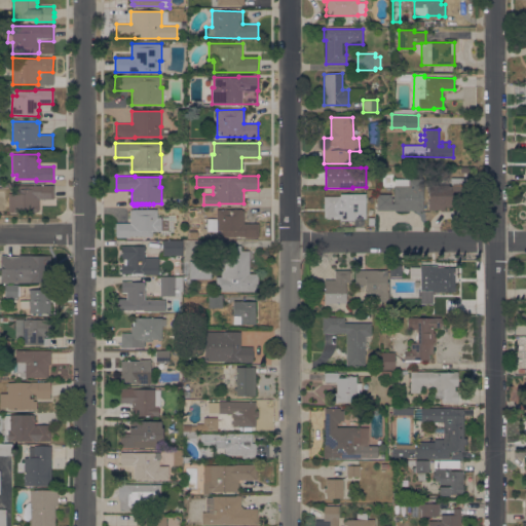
[(377,211),(376,194),(391,194),(391,197),(393,197),(393,179),(408,179),(408,178),(423,178),(423,211),(377,211)]
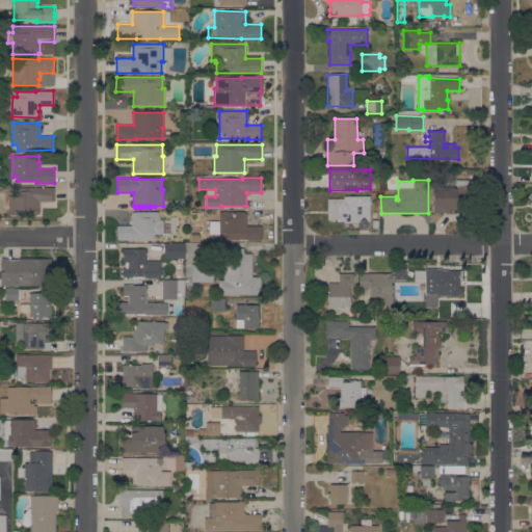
[(10,215),(10,213),(8,213),(8,195),(15,195),(15,187),(54,187),(54,201),(40,201),(40,214),(37,214),(37,215),(10,215)]
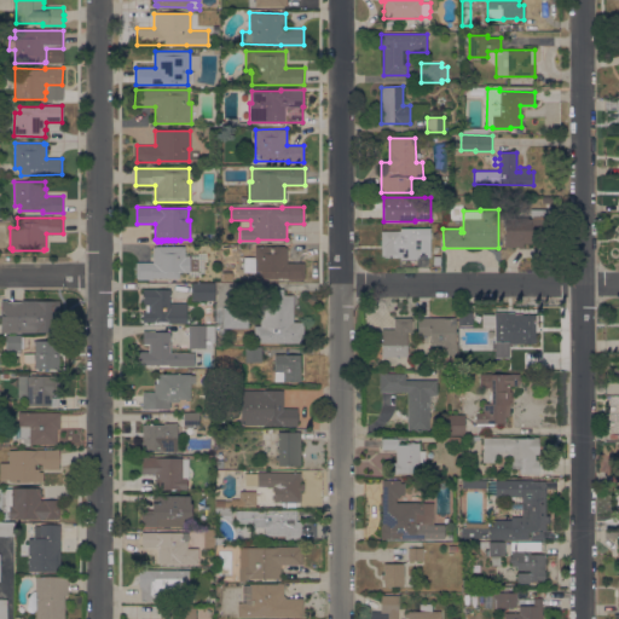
[(504,247),(505,220),(531,220),(531,223),(544,223),(544,241),(531,241),(531,243),(524,243),(524,247),(504,247)]
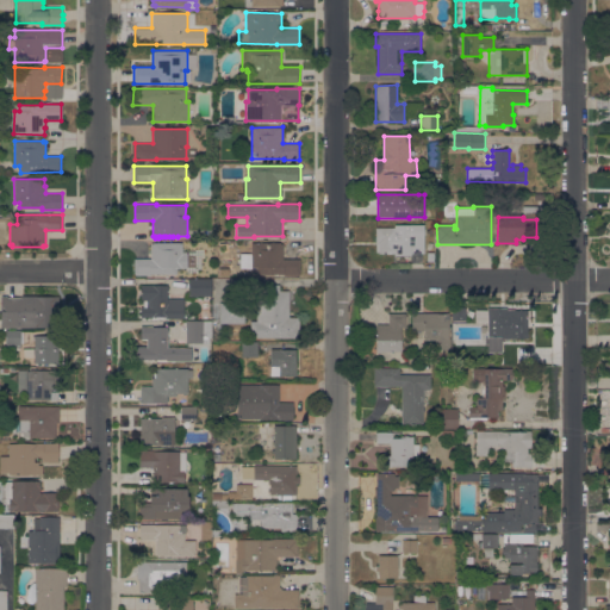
[(393,224),(424,224),(424,253),(410,253),(410,255),(394,255),(394,253),(379,253),(379,251),(375,251),(375,228),(393,228),(393,224)]
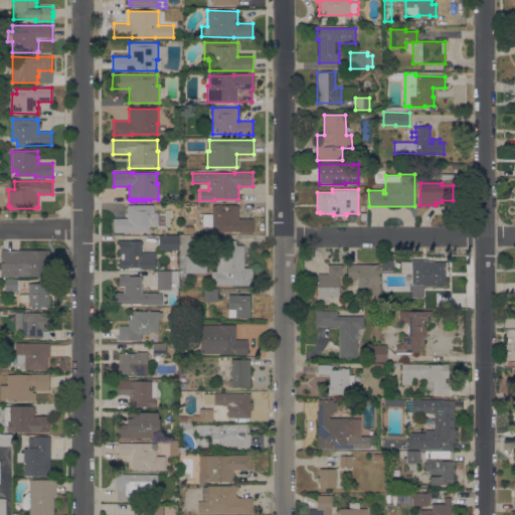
[(128,204),(154,204),(154,212),(158,212),(158,216),(159,216),(159,223),(158,223),(158,226),(149,226),(149,231),(127,231),(127,232),(117,232),(117,218),(128,218),(128,204)]
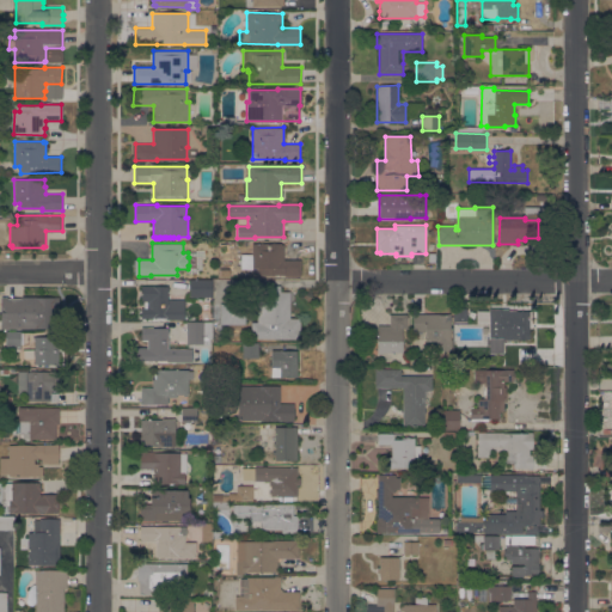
[(283,244),(283,259),(301,259),(301,276),(286,276),(286,275),(258,275),(258,268),(252,268),(252,244),(283,244)]
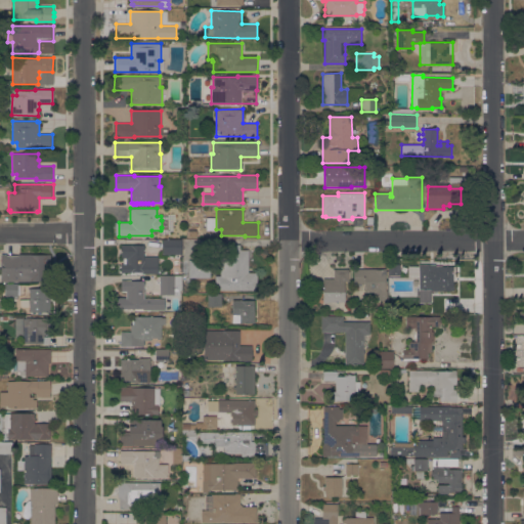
[(181,241),(181,254),(163,255),(163,241),(181,241)]
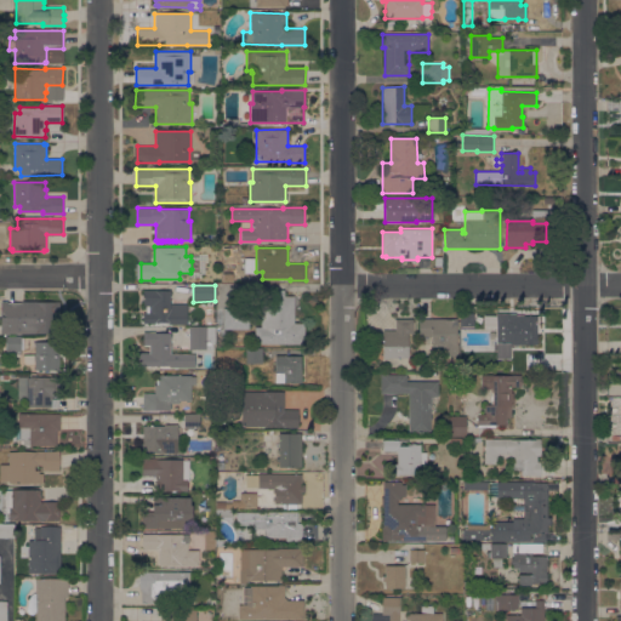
[(187,324),(169,325),(169,322),(155,322),(155,323),(143,323),(143,312),(146,312),(146,309),(143,309),(143,290),(155,289),(155,291),(170,290),(170,292),(171,292),(171,295),(170,295),(171,305),(187,305),(187,324)]
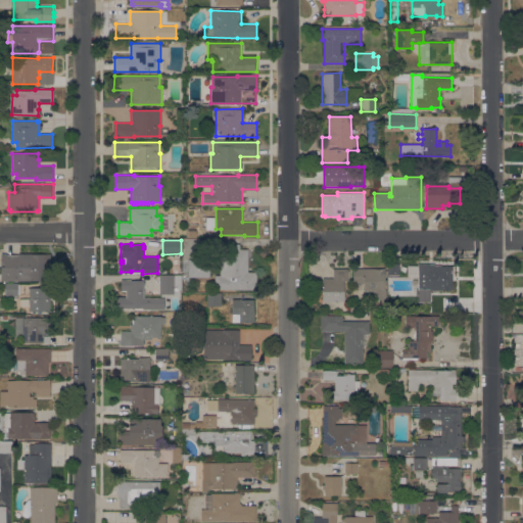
[(239,244),(239,249),(247,249),(248,272),(256,272),(256,289),(215,289),(215,276),(220,276),(220,256),(224,256),(224,245),(228,245),(228,244),(239,244)]
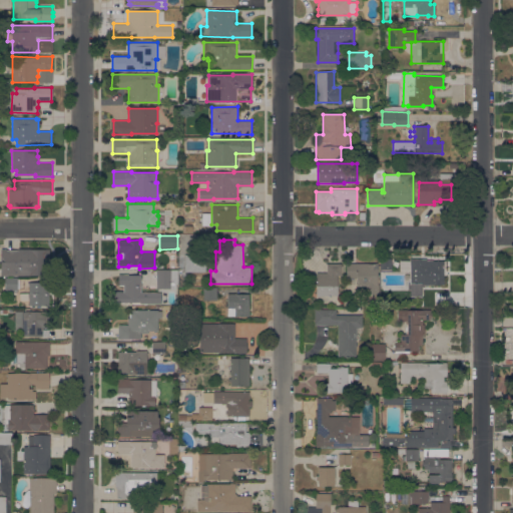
[(6,248),(6,250),(18,250),(18,248),(30,248),(30,249),(44,249),(44,248),(49,248),(49,276),(0,276),(1,248),(6,248)]
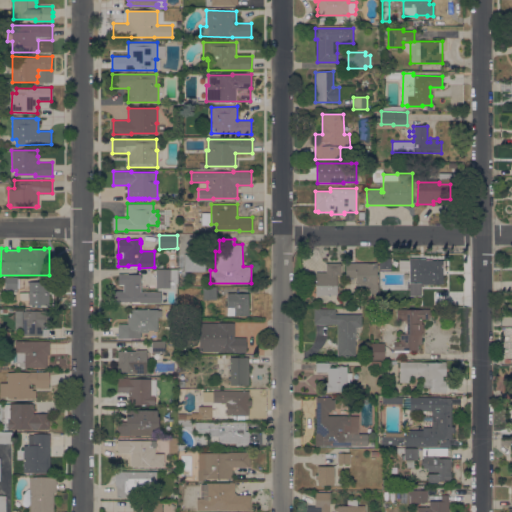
[(178,286),(177,270),(177,254),(181,254),(205,254),(205,271),(186,271),(186,286),(181,286),(178,286)]
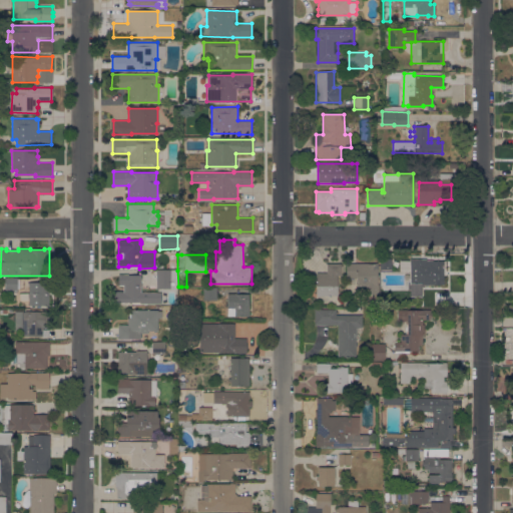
[(447,261),(446,275),(444,275),(444,285),(410,285),(410,259),(421,260),(421,258),(424,258),(424,260),(427,260),(427,261),(447,261)]
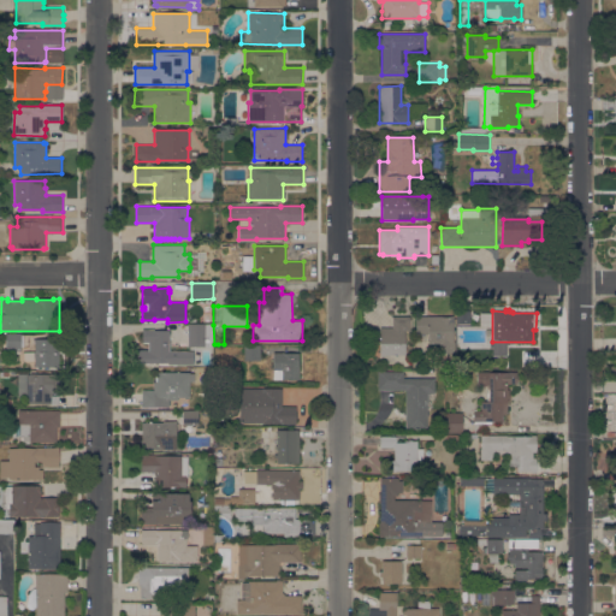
[(457,326),(457,311),(471,311),(471,326),(457,326)]
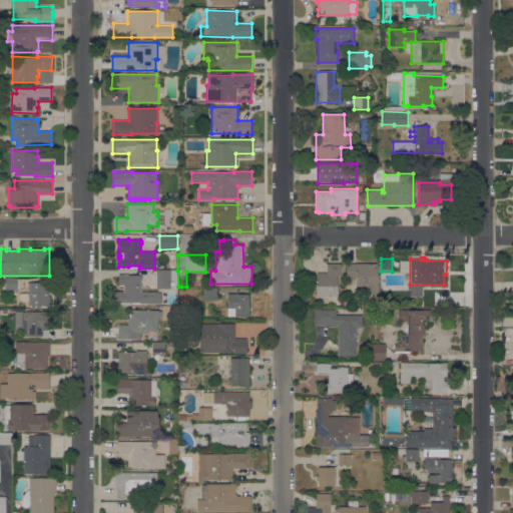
[(395,268),(395,259),(407,260),(407,268),(395,268)]
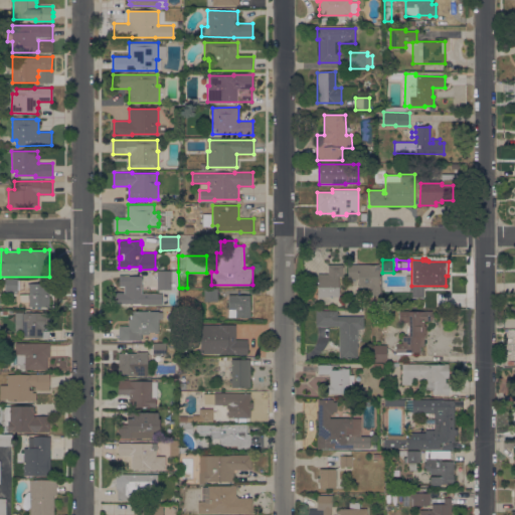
[(318,297),(318,274),(328,274),(328,265),(343,265),(342,277),(339,277),(339,297),(318,297)]
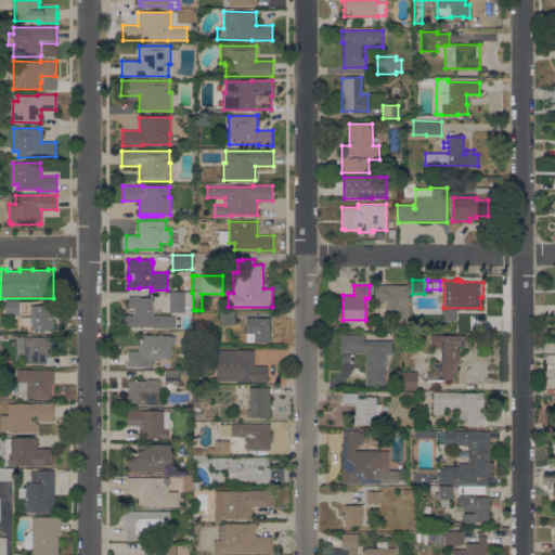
[(409,285),(409,308),(409,318),(397,318),(397,309),(386,309),(386,299),(375,299),(375,285),(409,285)]
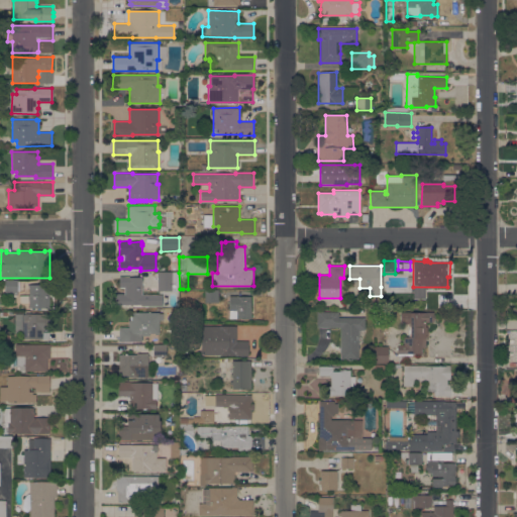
[(158,273),(179,273),(179,286),(175,286),(175,291),(158,291),(158,273)]
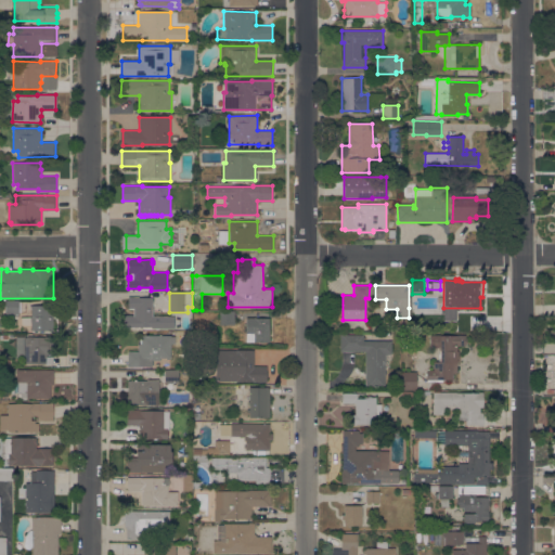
[(152,328),(152,327),(125,327),(125,326),(124,326),(124,314),(133,314),(133,310),(129,310),(129,307),(127,307),(127,297),(139,297),(139,298),(152,297),(152,299),(153,299),(153,302),(152,302),(152,310),(164,310),(164,315),(175,315),(175,328),(152,328)]
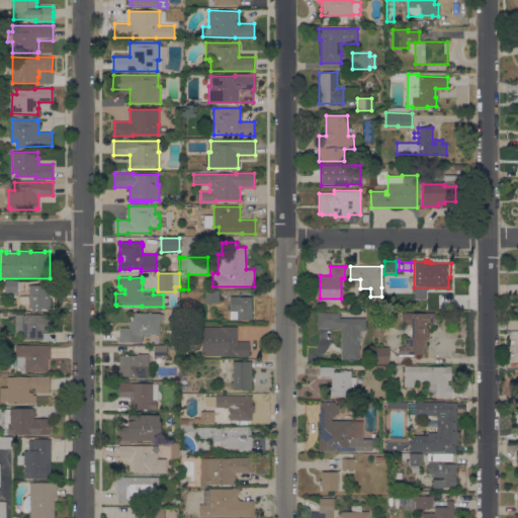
[(4,292),(4,281),(17,281),(17,292),(4,292)]
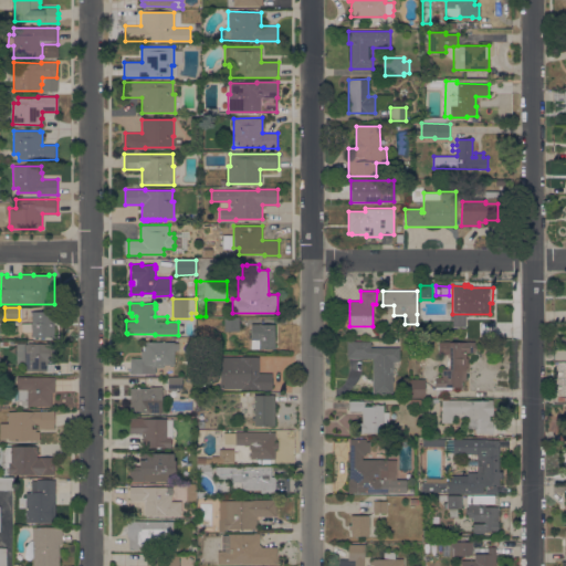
[(32,337),(32,333),(21,333),(21,323),(32,323),(32,315),(31,315),(31,312),(54,312),(54,337),(32,337)]
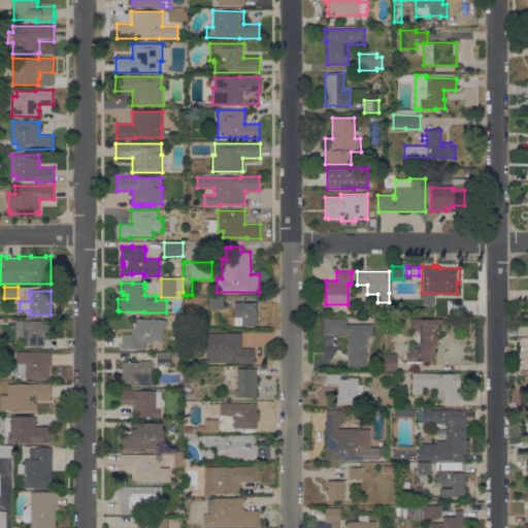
[(223,309),(209,308),(209,296),(223,296),(223,309)]
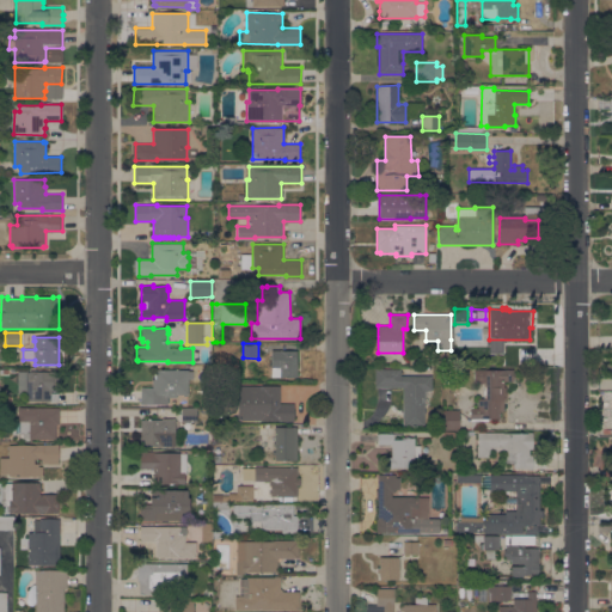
[(298,352),(297,378),(271,377),(271,350),(298,352)]
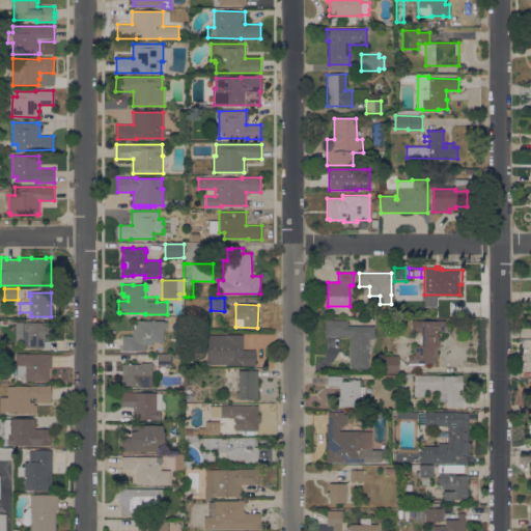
[(122,351),(122,336),(133,336),(133,329),(135,329),(135,320),(167,322),(167,329),(163,329),(163,342),(154,342),(154,344),(145,344),(145,351),(122,351)]
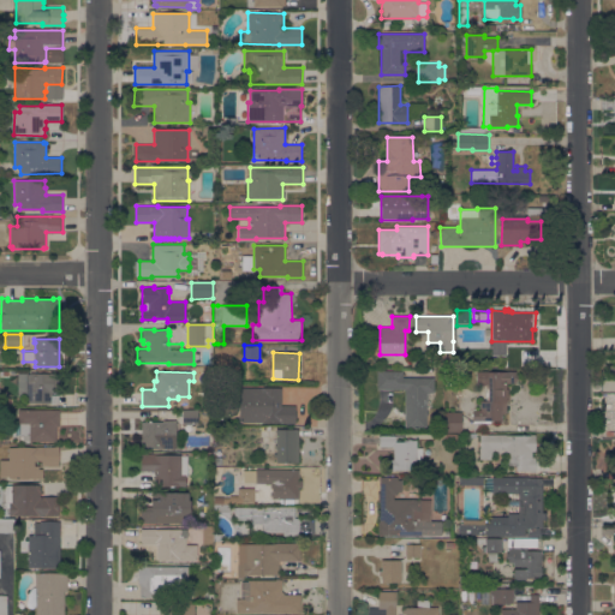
[(402,371),(402,377),(434,377),(434,393),(427,393),(427,429),(405,429),(405,389),(377,389),(377,371),(402,371)]
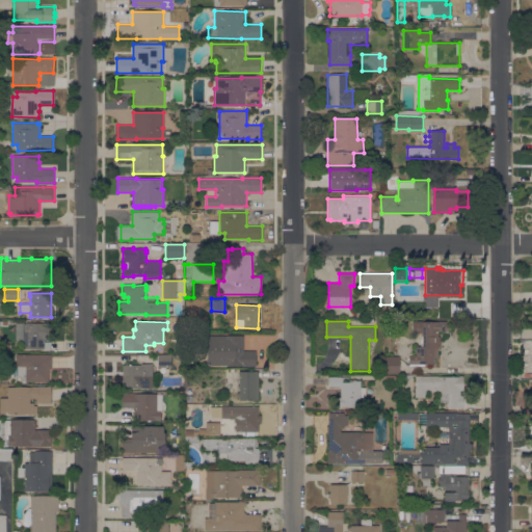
[(23,348),(24,323),(25,323),(25,322),(51,323),(51,340),(44,340),(44,342),(51,342),(51,349),(23,348)]
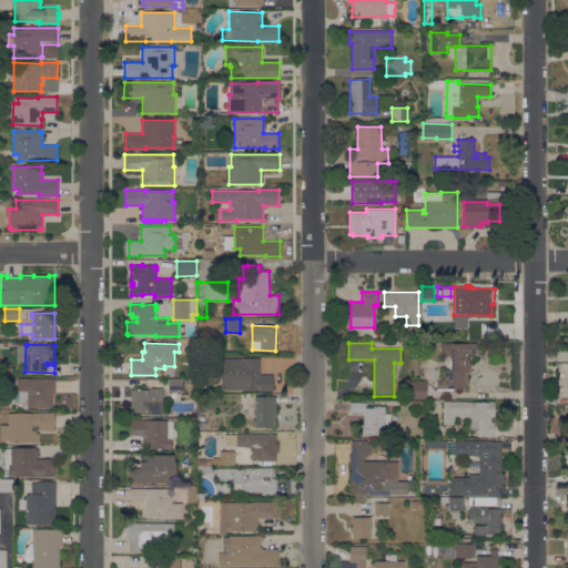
[(437,378),(444,378),(444,369),(448,369),(448,355),(440,355),(440,344),(454,344),(454,345),(476,345),(476,344),(482,344),(482,350),(476,350),(476,354),(467,354),(467,359),(469,359),(469,366),(467,366),(467,381),(464,381),(464,388),(453,388),(453,391),(437,391),(437,378)]
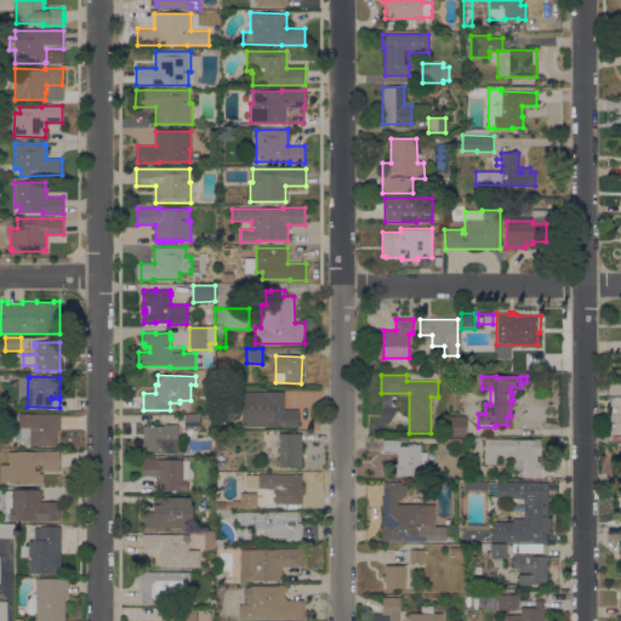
[(241,427),(243,392),(284,392),(284,409),(298,410),(298,428),(241,427)]
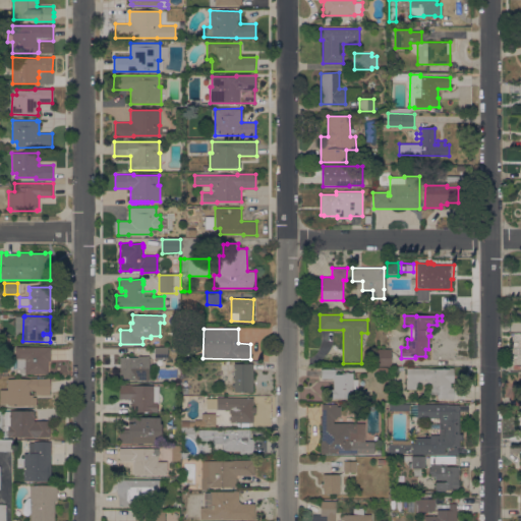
[(50,347),(50,361),(48,361),(48,373),(25,373),(25,372),(19,372),(19,368),(10,369),(10,358),(15,358),(15,347),(50,347)]
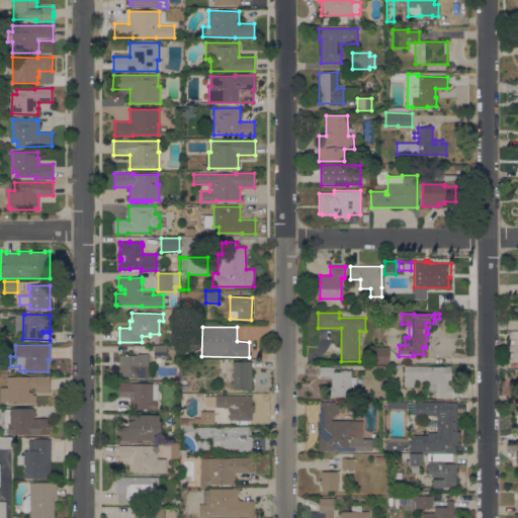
[(167,345),(167,357),(154,357),(154,345),(167,345)]
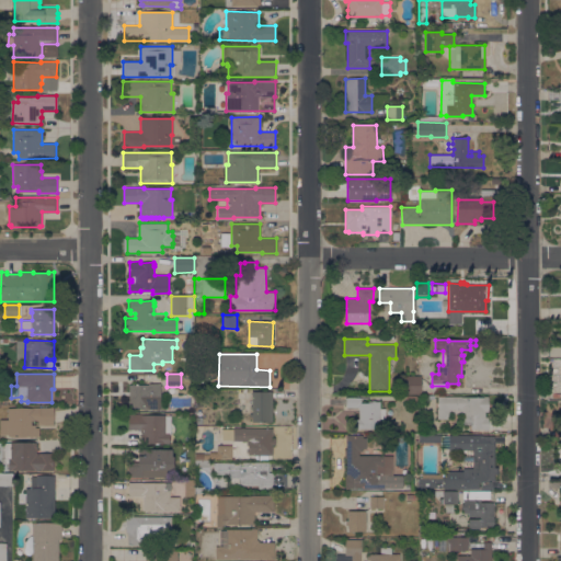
[(405,376),(421,376),(421,395),(405,393),(403,393),(403,376),(405,376)]
